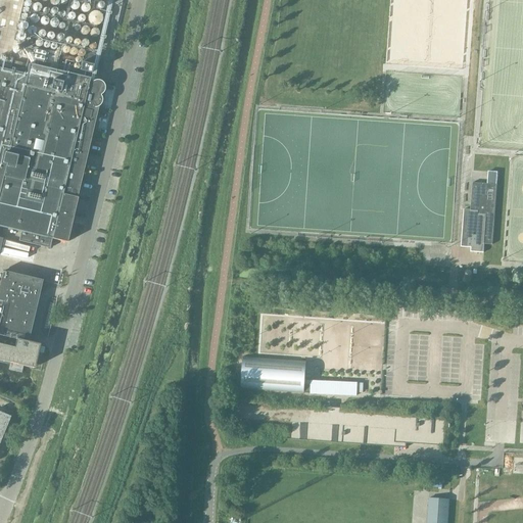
[(0,227),(20,232),(18,241),(49,248),(51,239),(66,243),(77,196),(98,107),(99,105),(101,103),(101,101),(101,99),(100,97),(100,95),(102,94),(103,92),(104,89),(104,87),(103,85),(101,83),(99,82),(96,81),(96,84),(89,82),(89,80),(29,65),(27,76),(0,68),(0,227)]
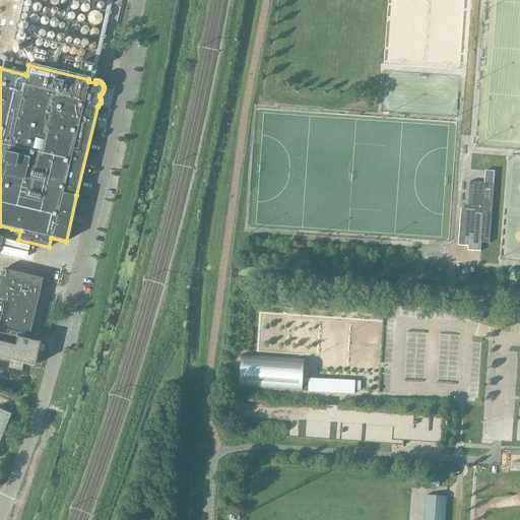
[(461,208),(458,246),(468,246),(468,249),(472,249),(472,251),(480,252),(481,243),(484,243),(490,244),(495,172),(485,171),(484,181),(484,183),(470,182),(469,193),(468,209),(461,208)]
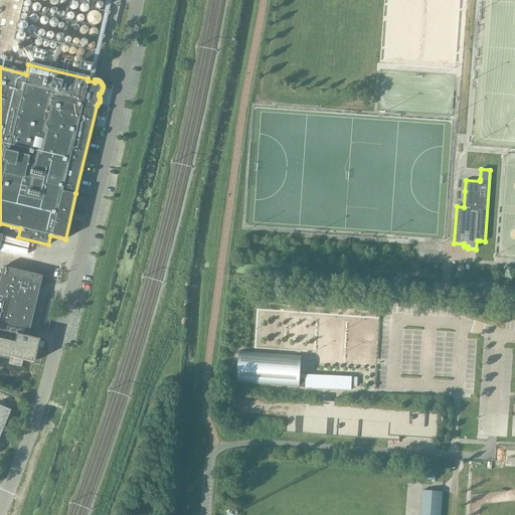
[(41,277),(15,271),(3,268),(0,282),(0,353),(31,360),(36,339),(27,336),(41,277)]
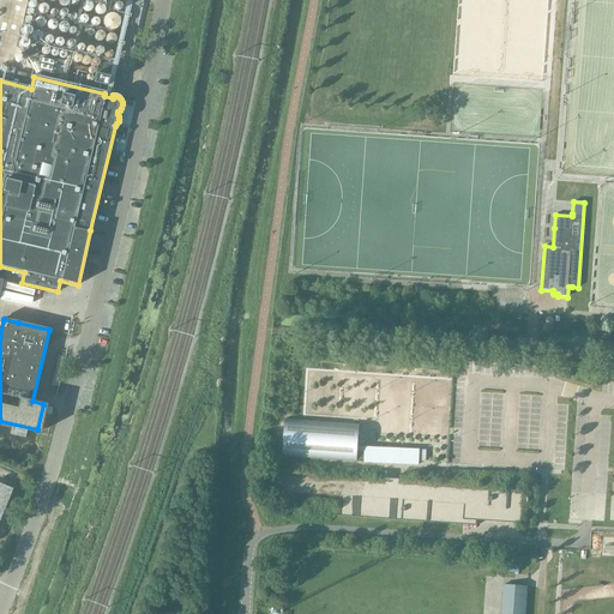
[(357,447),(359,425),(360,425),(308,422),(284,421),(283,457),(357,462),(365,463),(419,465),(420,450),(365,447),(365,452),(357,452),(357,447)]
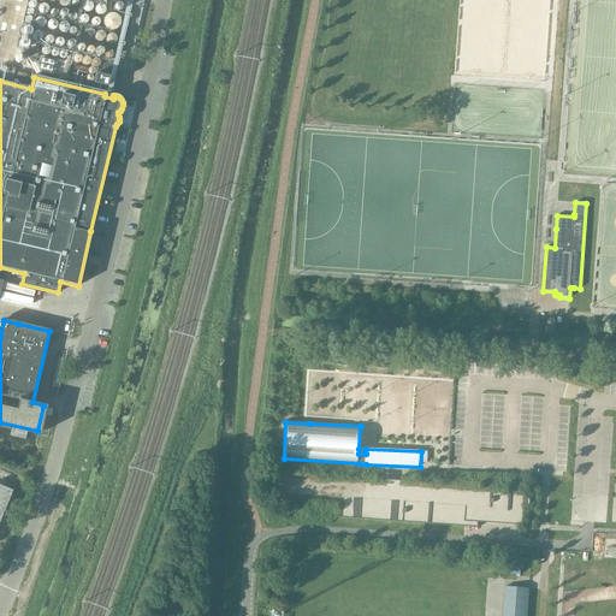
[(254,475),(253,491),(343,498),(342,519),(465,527),(479,528),(479,522),(522,526),(525,495),(401,485),(401,480),(386,479),(386,485),(254,475)]
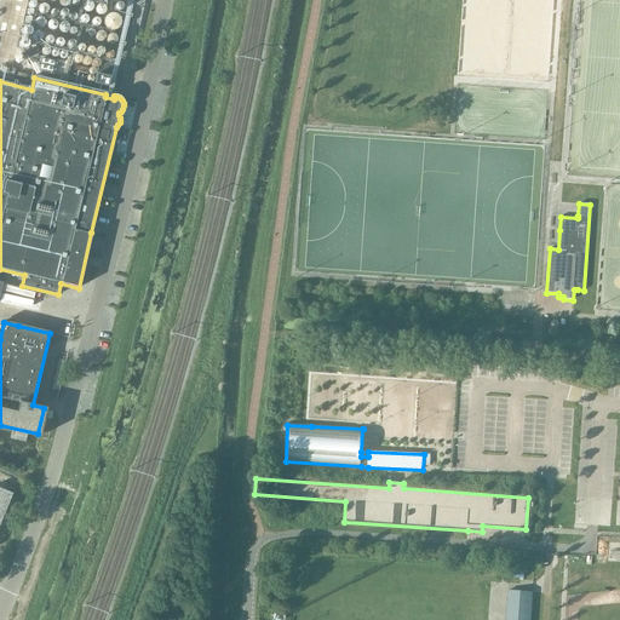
[(0,522),(12,495),(0,489),(0,522)]
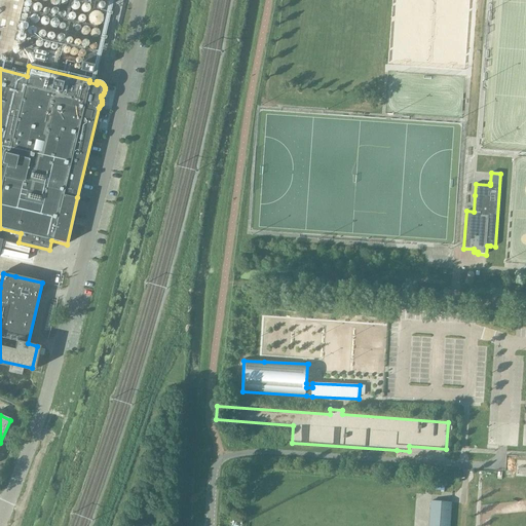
[(431,501),(429,525),(450,525),(452,502),(431,501)]
